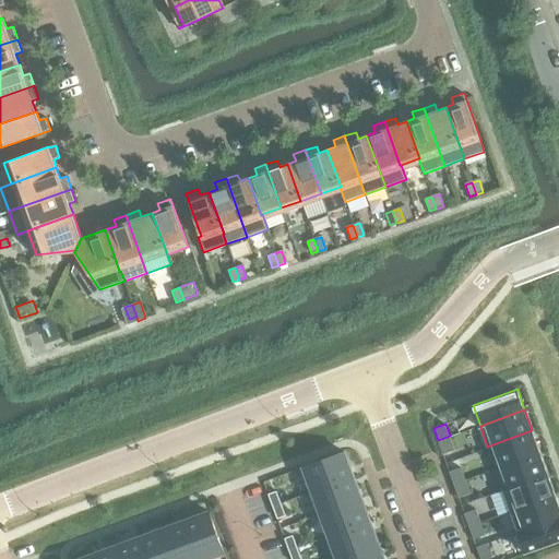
[(539,452),(532,430),(487,447),(495,467),(539,452)]
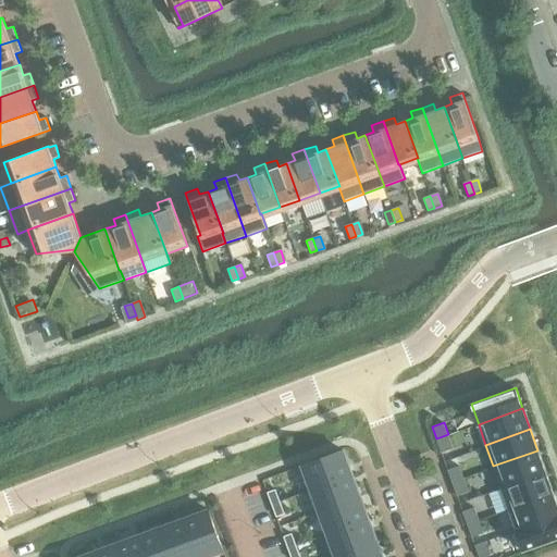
[(453,447),(448,434),(436,438),(441,452),(453,447)]
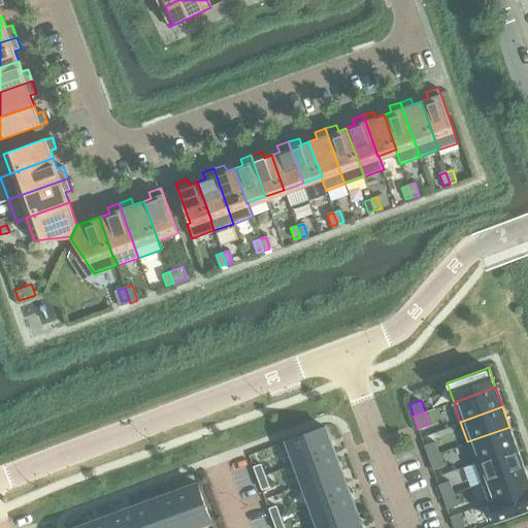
[(327,426),(286,441),(295,465),(335,450),(327,426)]
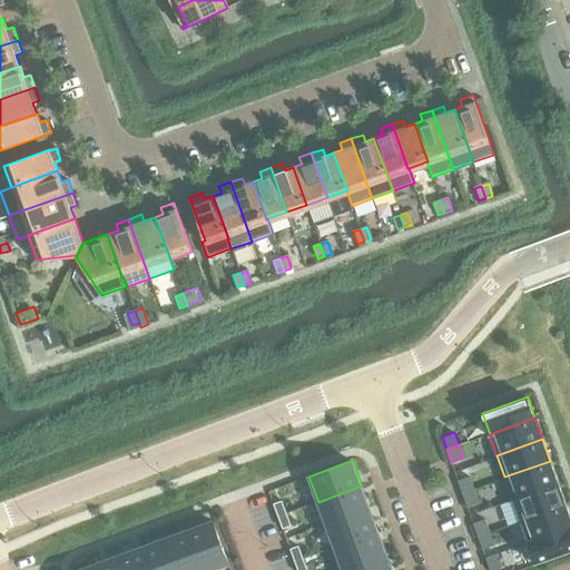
[(550,461),(504,477),(512,499),(558,482),(550,461)]
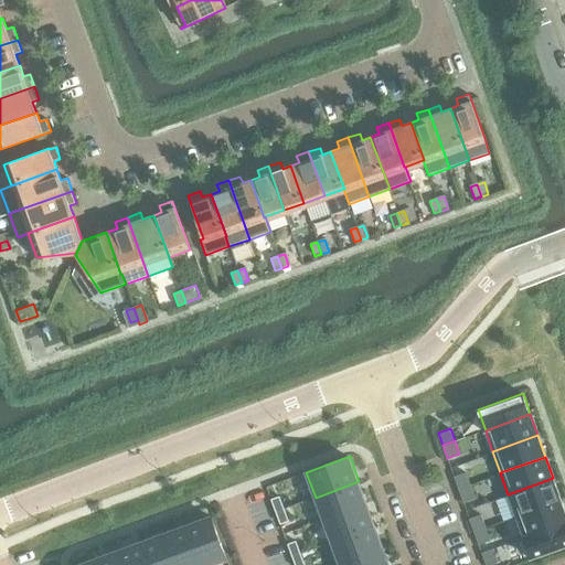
[(454,476),(458,489),(470,484),(466,471),(454,476)]
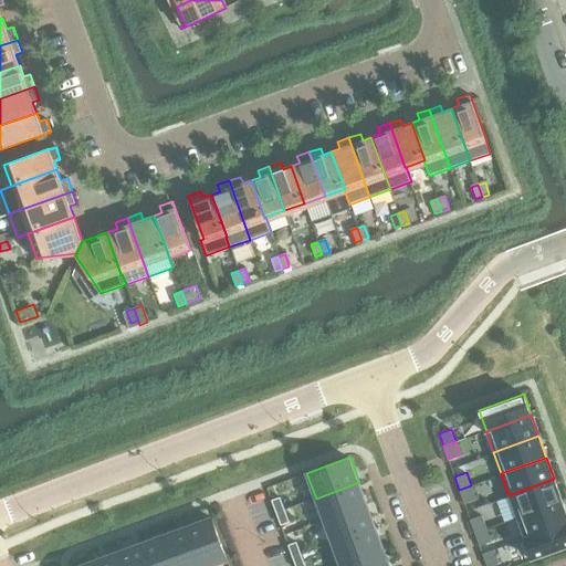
[(516,516),(562,500),(554,479),(509,495),(516,516)]
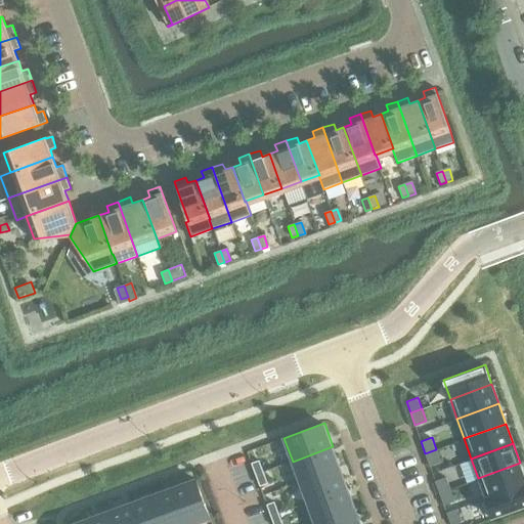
[(333,446),(293,462),(300,482),(341,467),(333,446)]
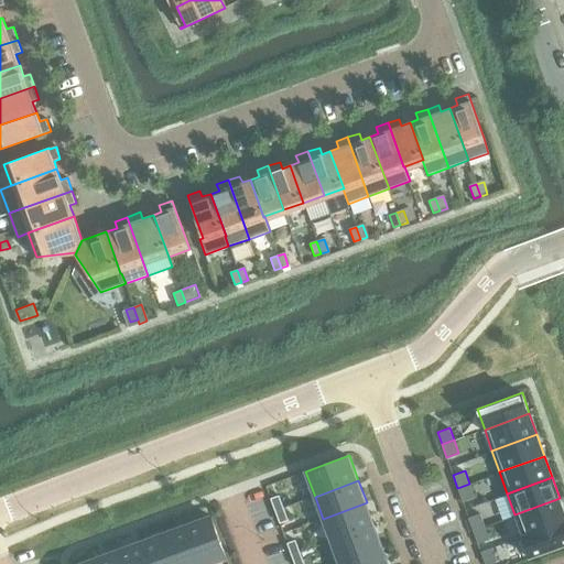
[(475,496),(469,484),(457,488),(463,500),(475,496)]
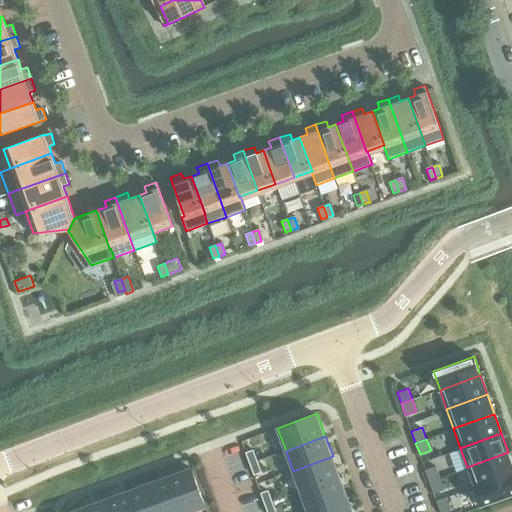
[(253,450),(246,452),(250,464),(257,461),(253,450)]
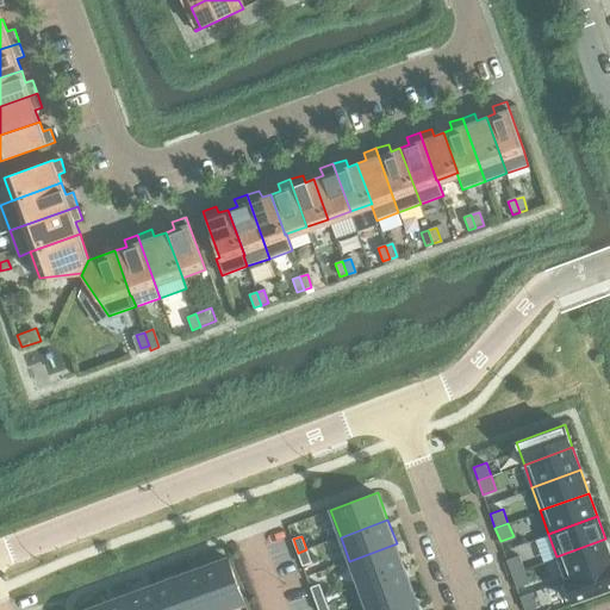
[(556,556),(565,579),(609,562),(609,551),(605,539),(556,556)]
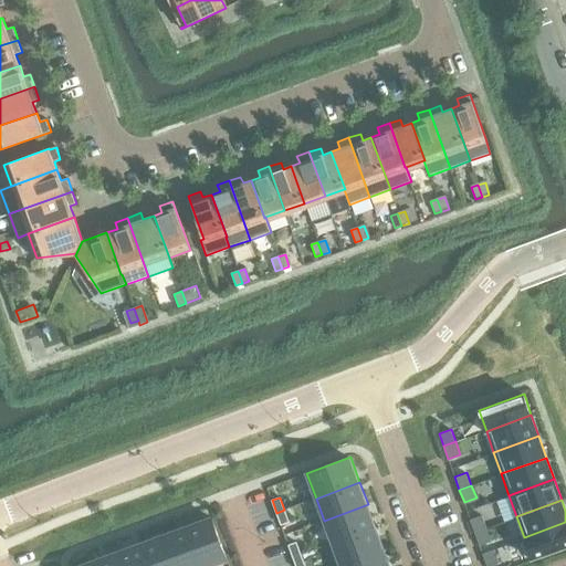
[(368,504),(324,521),(333,545),(377,528),(368,504)]
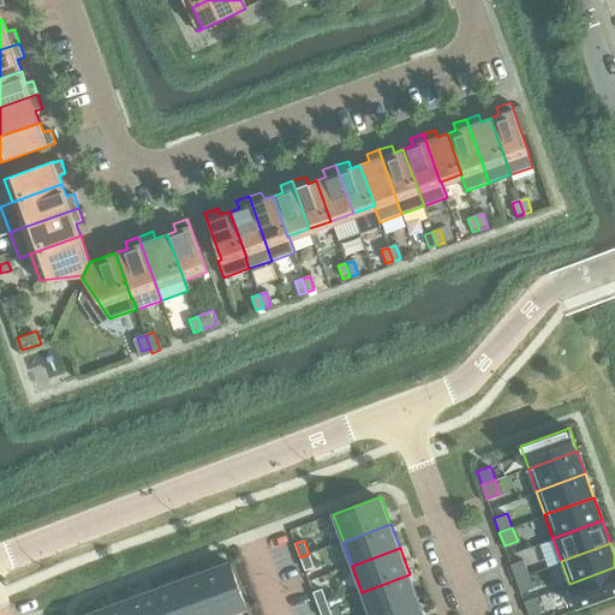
[(309,554),(300,557),(305,569),(314,566),(309,554)]
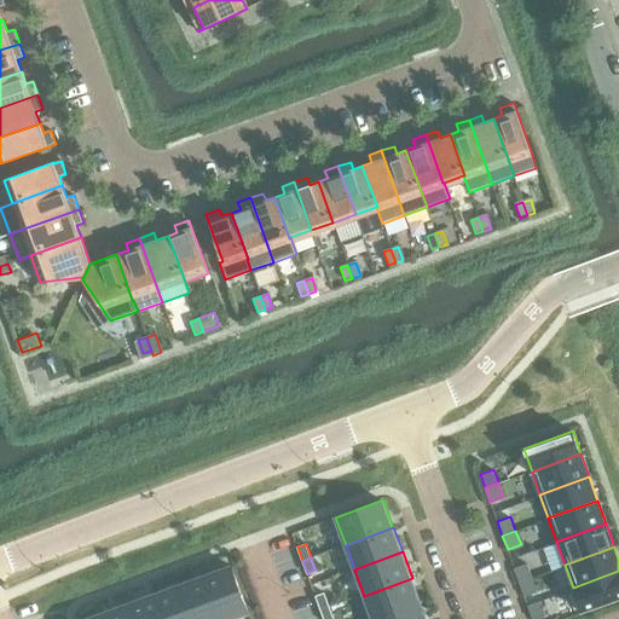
[(519,582),(532,577),(527,562),(514,567),(519,582)]
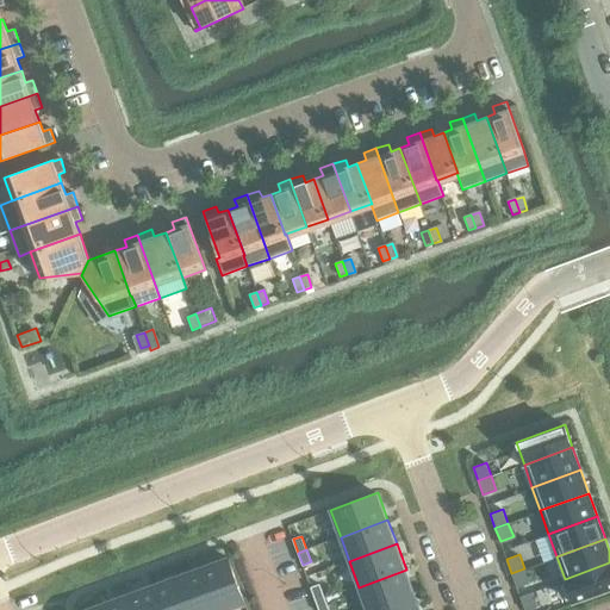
[(229,555),(203,566),(219,609),(224,609),(247,602),(229,555)]
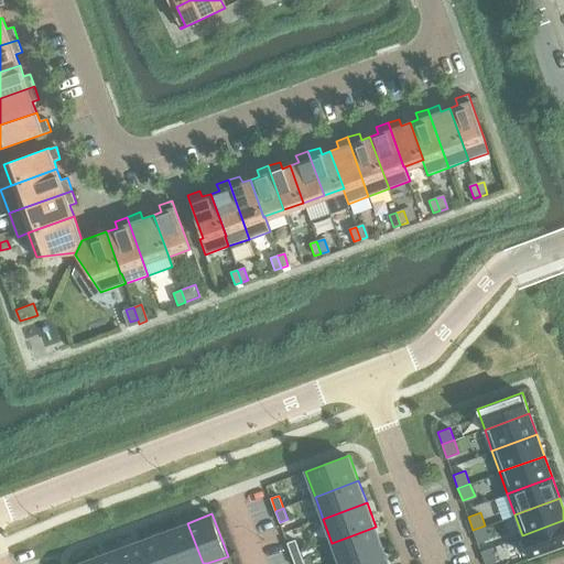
[(563,520),(522,535),(530,556),(563,544),(563,520)]
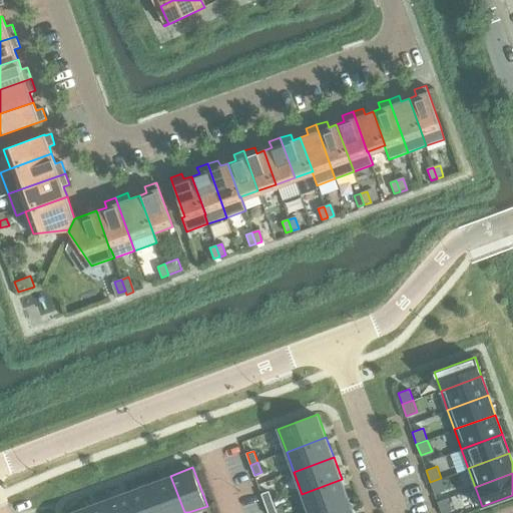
[(184,512),(170,476),(150,483),(161,512),(184,512)]
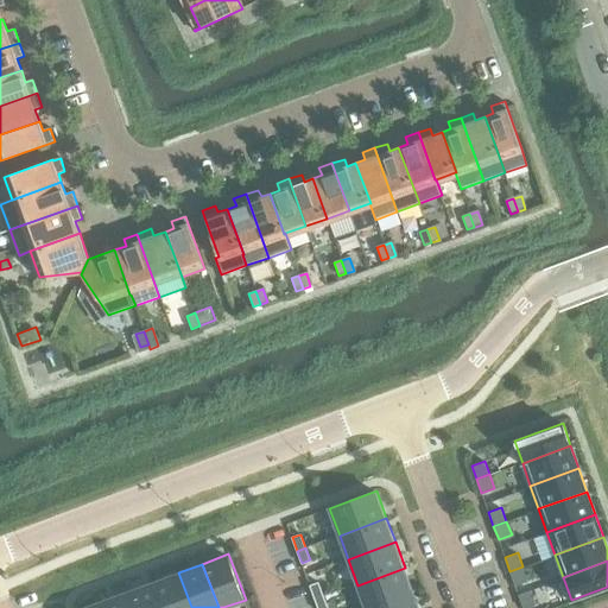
[(523,567),(510,571),(514,586),(527,581),(523,567)]
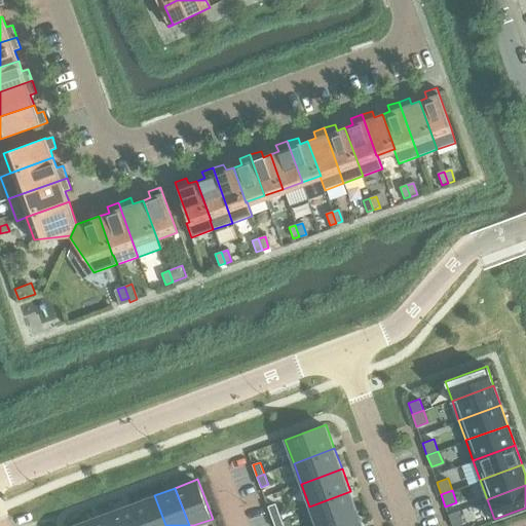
[(350,491),(309,506),(316,525),(318,525),(359,512),(350,491)]
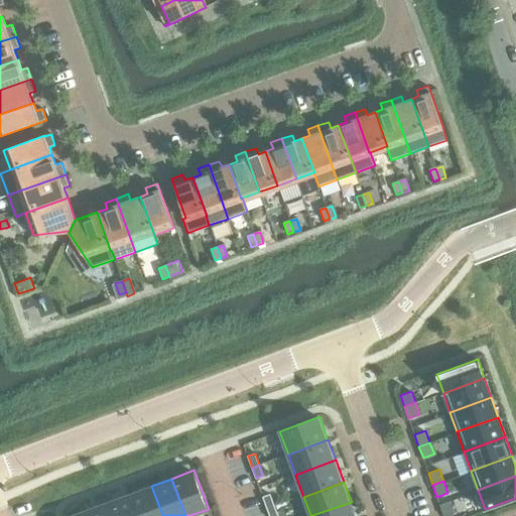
[(162,515),(151,486),(130,494),(138,515),(162,515)]
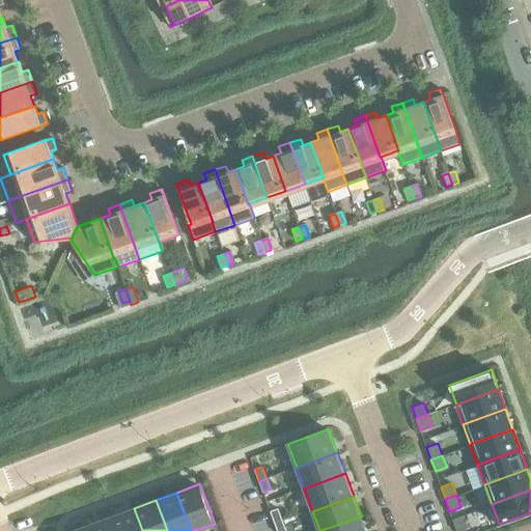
[(142,530),(134,508),(113,516),(118,530),(142,530)]
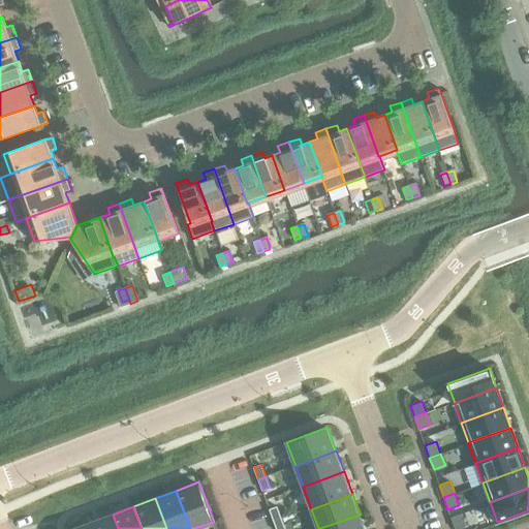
[(277,506),(270,509),(274,521),(282,518),(277,506)]
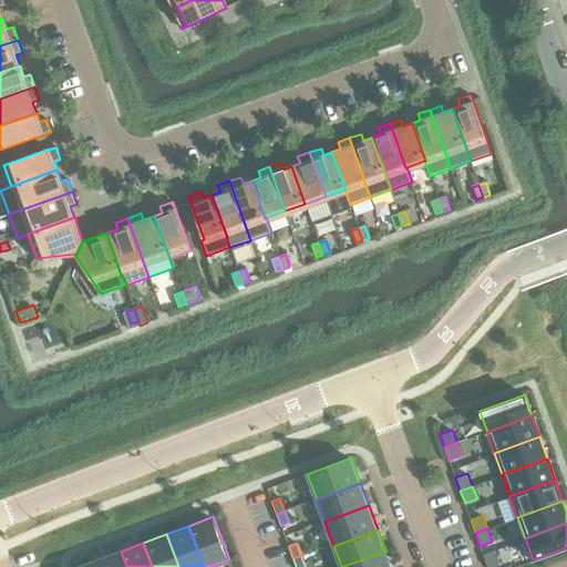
[(126,566),(121,552),(98,559),(101,566),(126,566)]
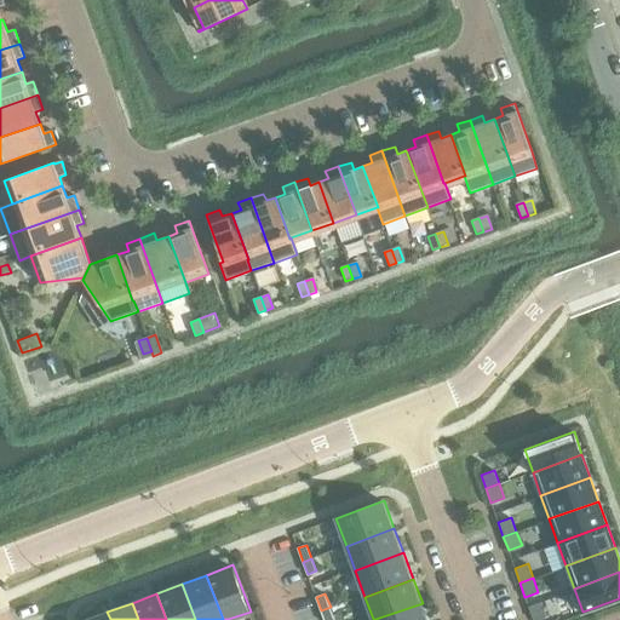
[(428,619),(423,603),(375,619),(428,619)]
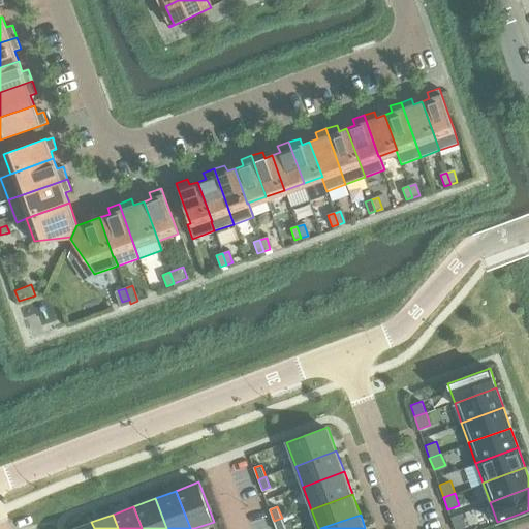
[(450,518),(455,528),(466,525),(462,515),(450,518)]
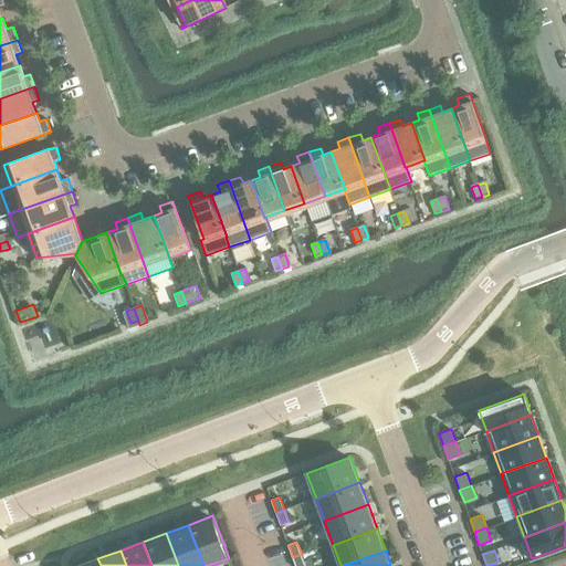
[(305,565),(302,554),(293,557),(296,565),(305,565)]
